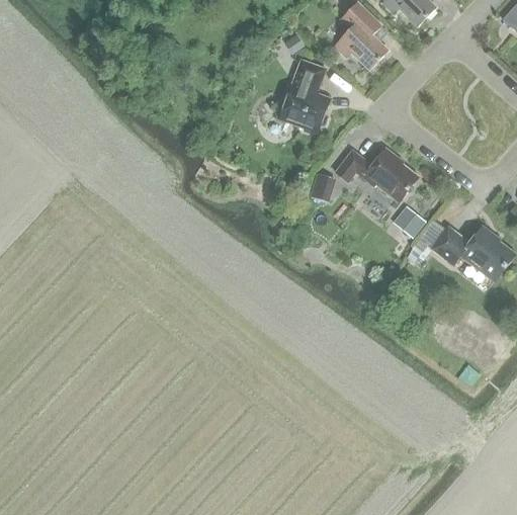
[(418,26),(436,7),(429,0),(384,0),(382,2),(394,13),(399,8),(418,26)]
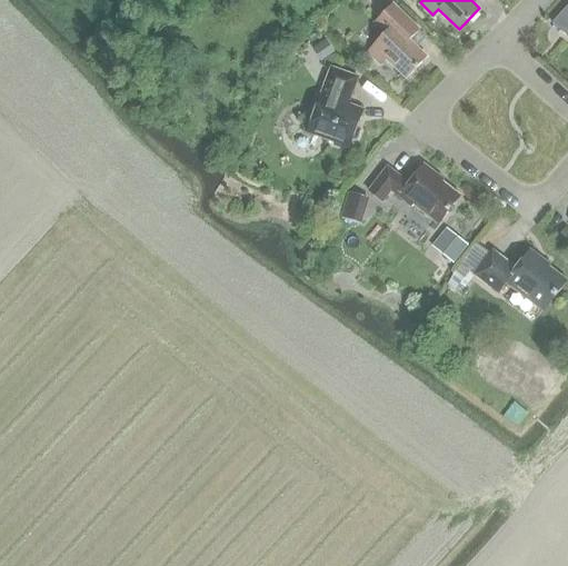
[(367,49),(380,62),(386,57),(407,77),(427,55),(409,38),(420,28),(394,1),(376,20),(386,30),(367,49)]
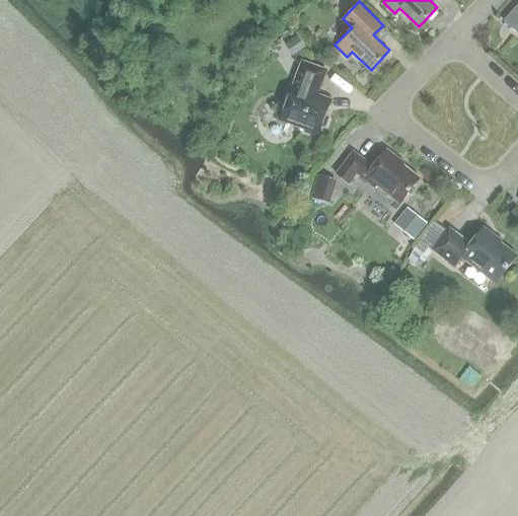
[(517,1),(504,18),(517,31),(517,1)]
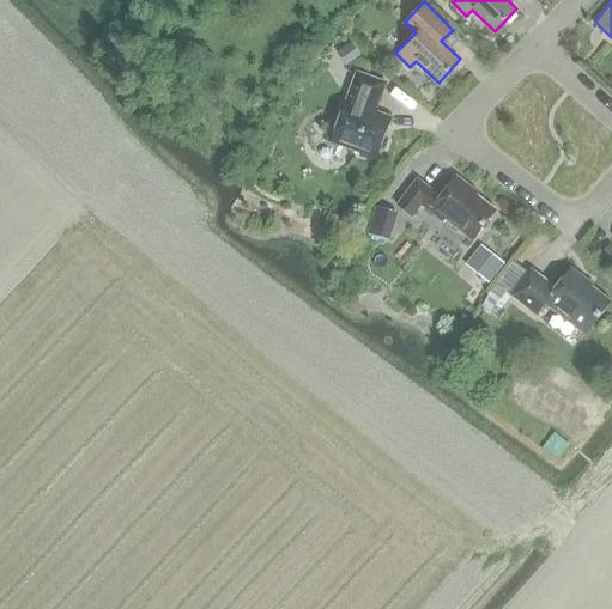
[(346,64),(361,53),(352,41),(338,50),(346,64)]
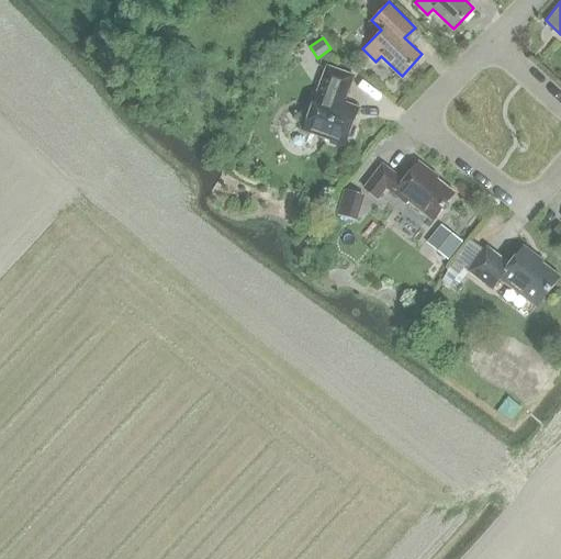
[(345,144),(358,107),(344,102),(354,74),(327,64),(303,129),(345,144)]
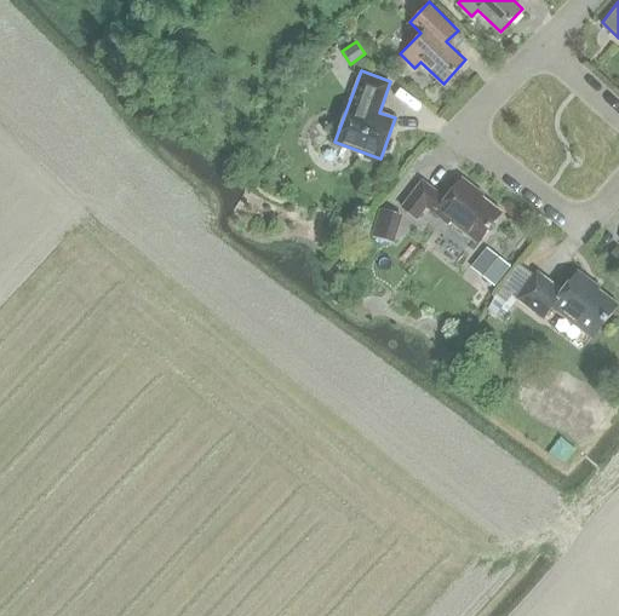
[(502,211),(474,189),(476,186),(462,176),(446,197),(422,178),(402,205),(417,217),(427,205),(448,222),(451,220),(477,241),(502,211)]
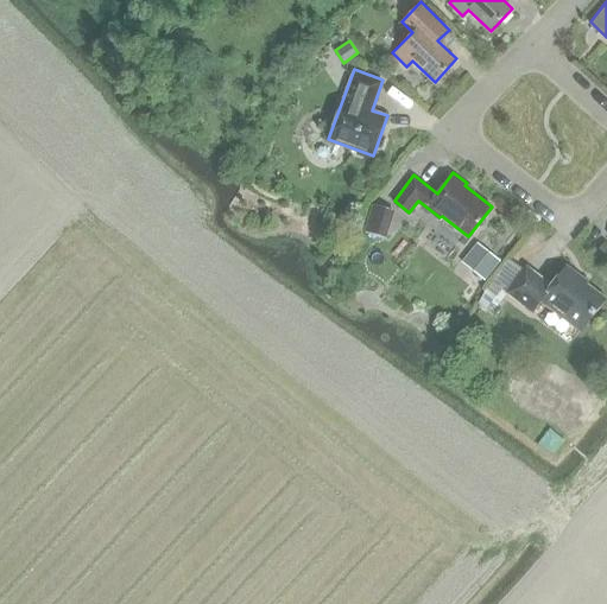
[(365,226),(389,234),(397,210),(374,202),(365,226)]
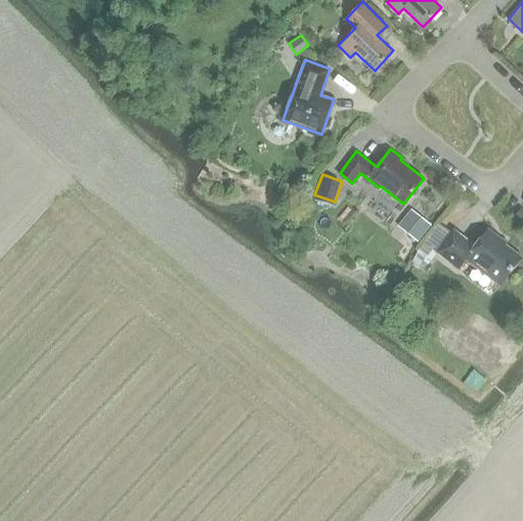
[(522,207),(512,219),(522,228),(522,207)]
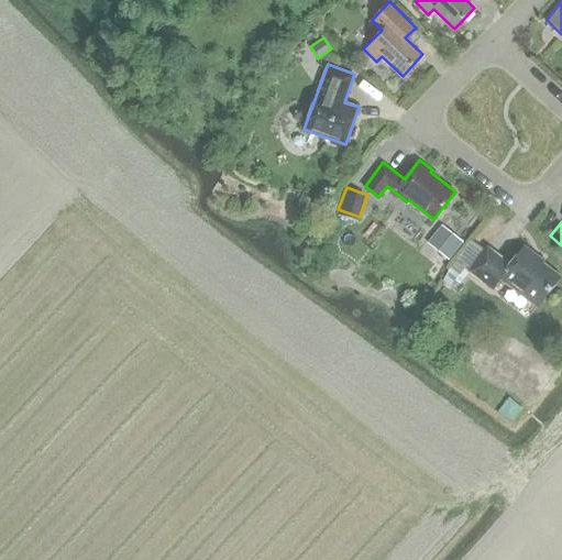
[(442,223),(428,241),(449,257),(463,240),(442,223)]
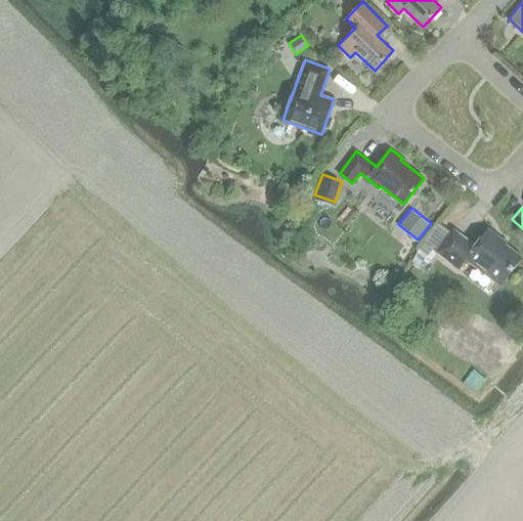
[(488,227),(475,245),(453,228),(436,251),(459,268),(467,258),(477,266),(479,265),(502,283),(522,256),(498,239),(500,236),(488,227)]
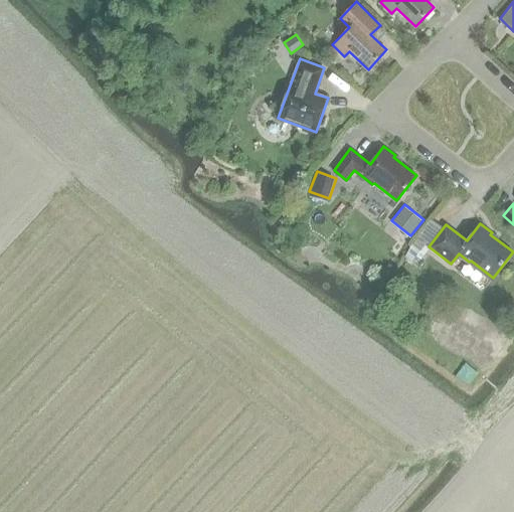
[(478,370),(467,361),(457,374),(468,383),(478,370)]
